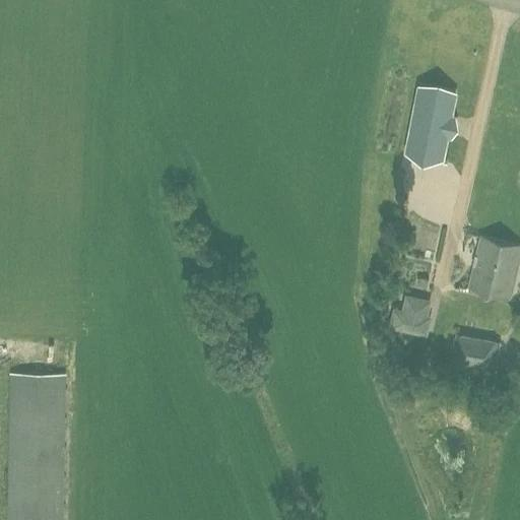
[(450,118),(455,93),(419,86),(406,152),(442,159),(447,133),(453,134),(456,120),(450,118)]
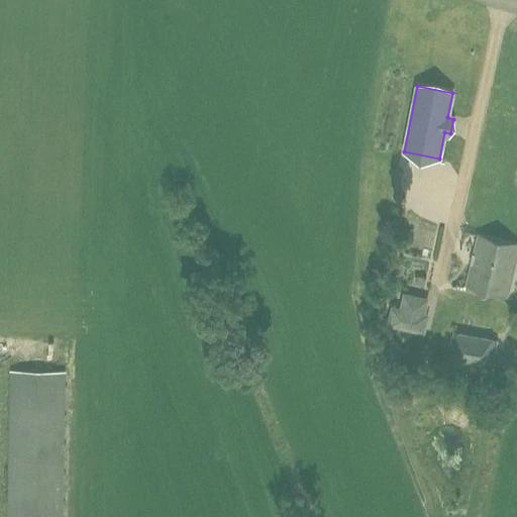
[(516,249),(516,243),(479,234),(467,285),(506,295),(516,249)]
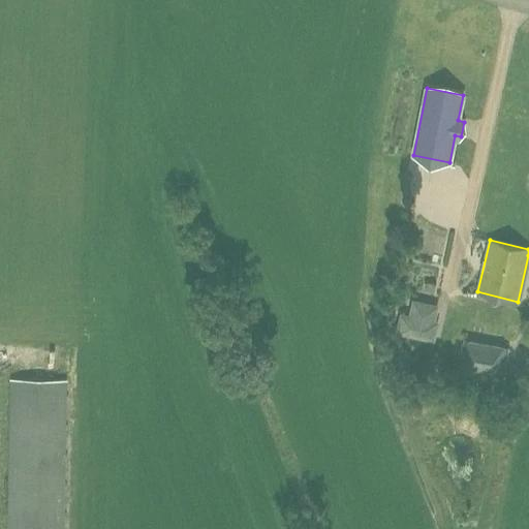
[(396,333),(435,342),(440,321),(436,320),(439,305),(413,299),(409,315),(401,313),(396,333)]
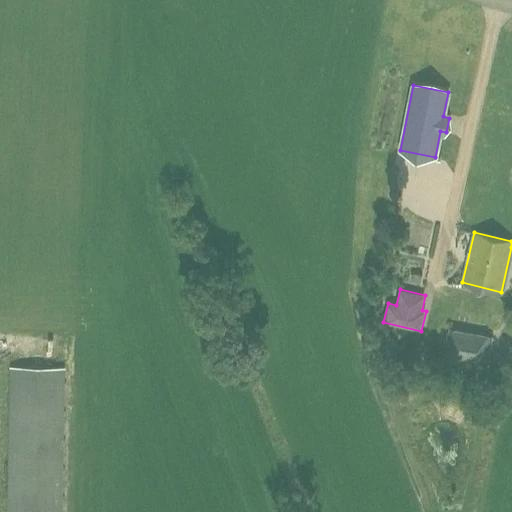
[(493,337),(449,329),(443,363),(487,371),(493,337)]
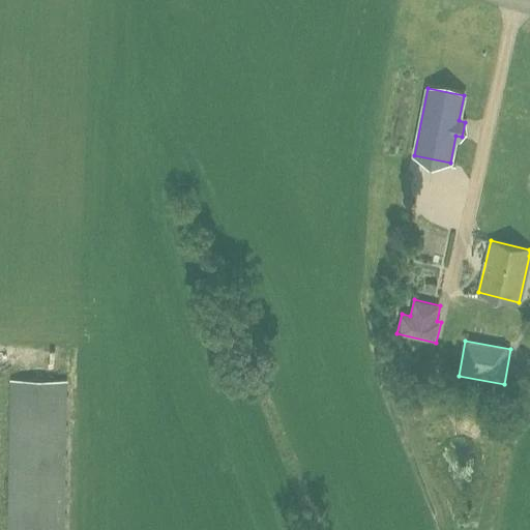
[(63,529),(66,380),(11,379),(8,529),(63,529)]
